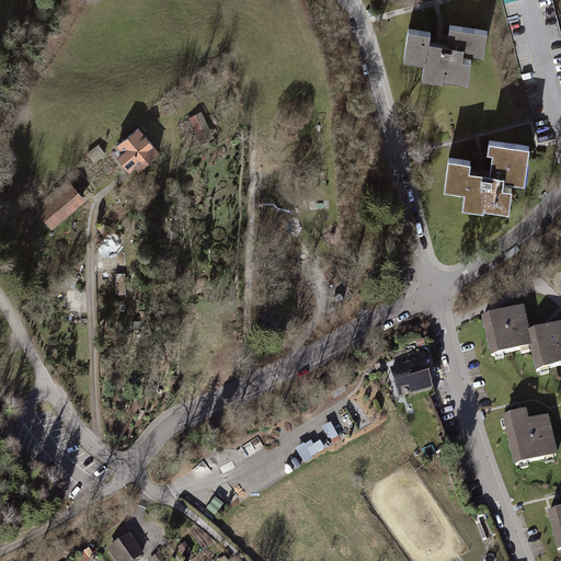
[(431,34),(409,31),(404,57),(424,60),(422,76),(443,79),(443,76),(469,79),(471,56),(462,54),(462,47),(484,50),(487,32),(450,27),(448,44),(430,42),(431,34)]
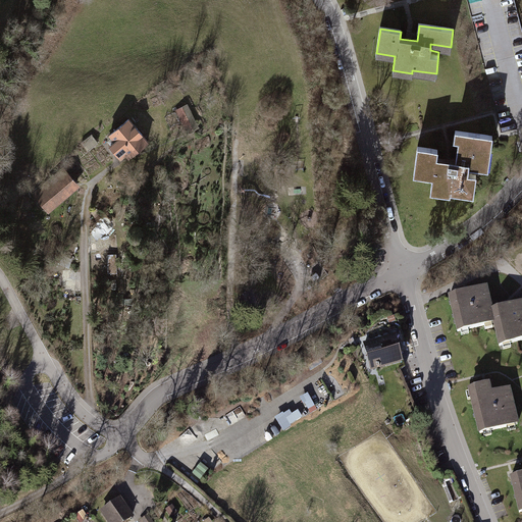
[(186,100),(173,107),(186,131),(198,124),(186,100)]
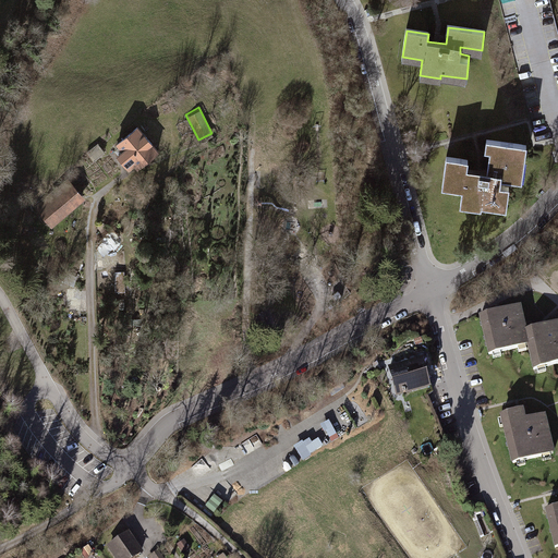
[(137,126),(118,141),(122,147),(117,150),(128,165),(133,160),(136,165),(155,149),(137,126)]
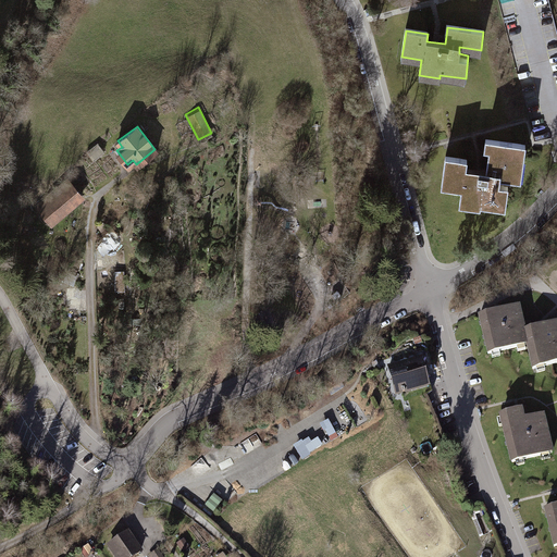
[(467,156),(446,153),(442,183),(466,186),(463,206),(484,209),(484,206),(506,209),(509,186),(504,186),(505,178),(521,181),(527,139),(486,134),(484,146),(491,147),(487,166),(466,164),(467,156)]
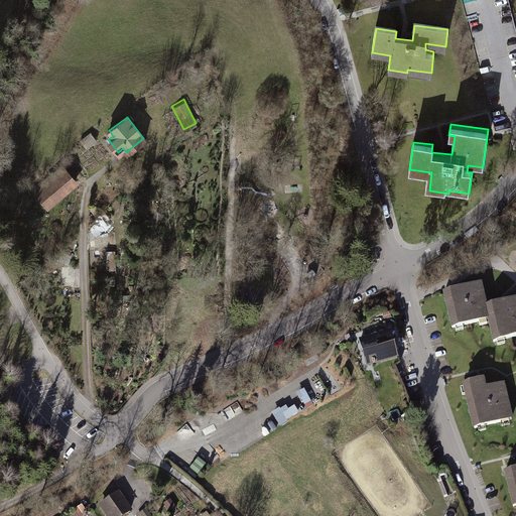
[(91,134),(82,142),(87,148),(96,141),(91,134)]
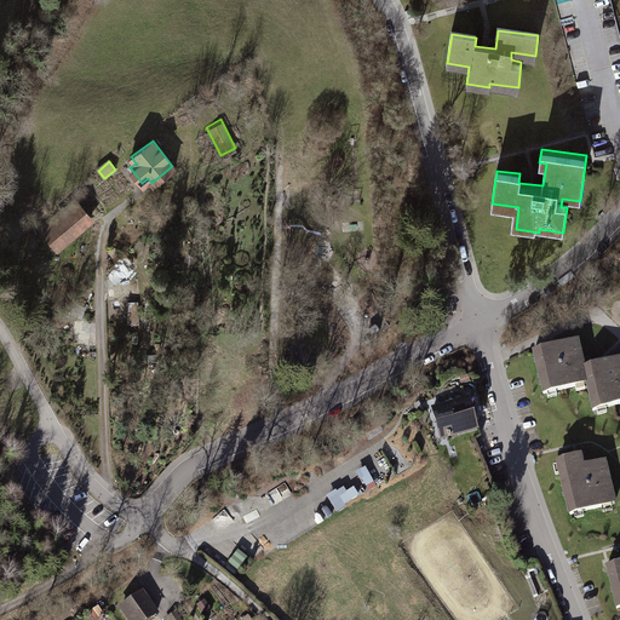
[(75,199),(38,231),(57,253),(95,220),(75,199)]
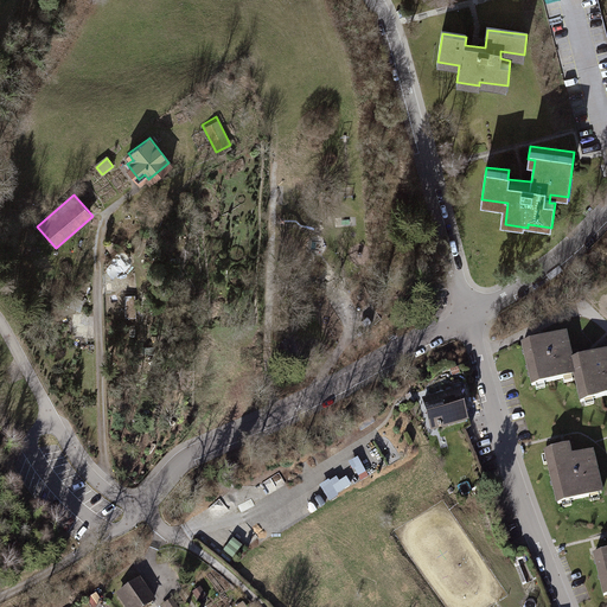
[(75,315),(75,331),(90,331),(91,317),(75,315)]
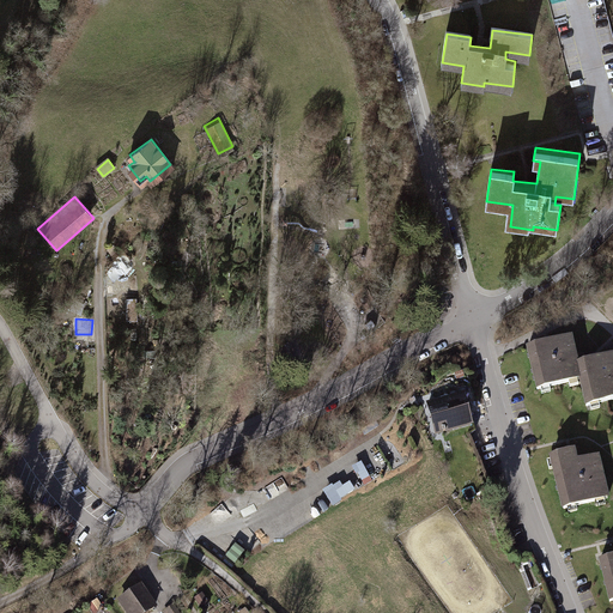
[(536,392),(581,382),(577,365),(580,364),(574,338),(527,349),(536,392)]
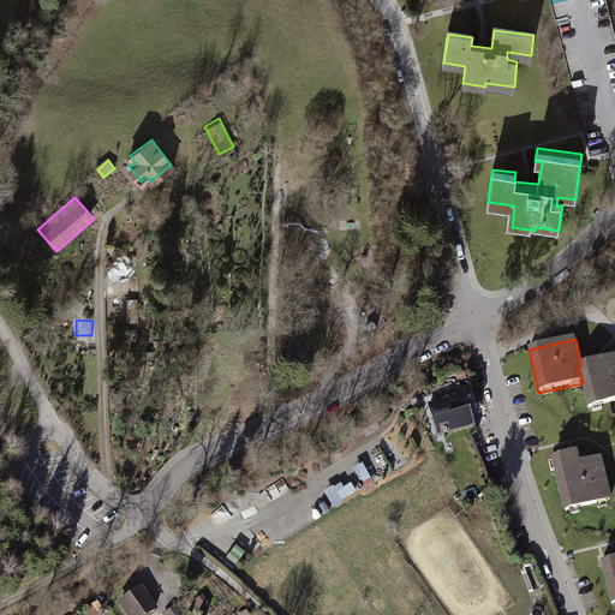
[(614,357),(581,365),(579,366),(583,383),(589,410),(614,402),(614,357)]
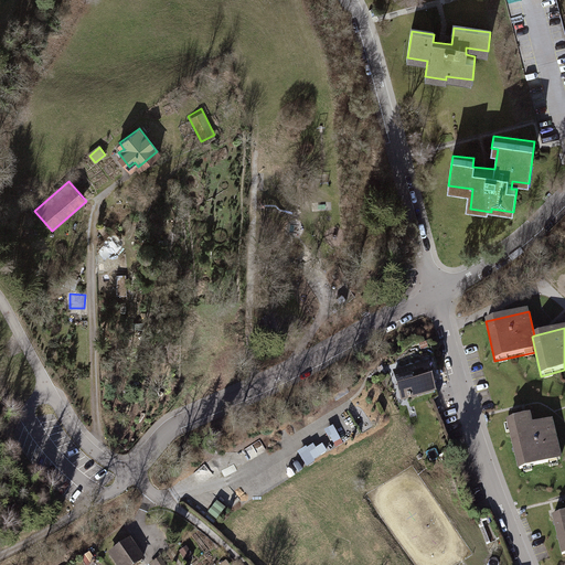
[(429,361),(392,372),(400,402),(438,391),(429,361)]
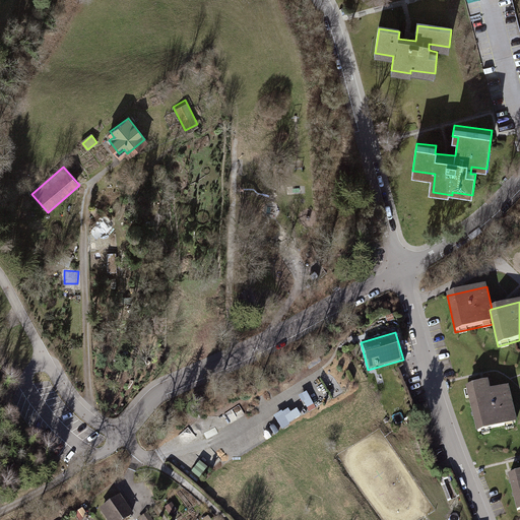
[(489,383),(466,388),(477,434),(518,424),(510,387),(492,392),(489,383)]
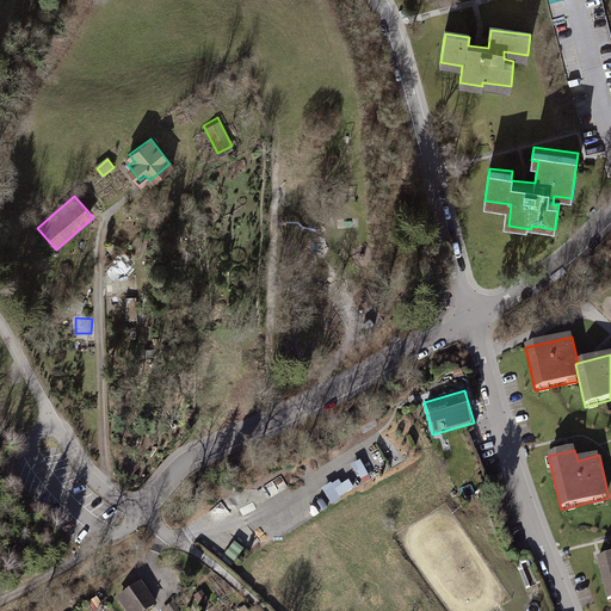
[(356,492),(350,481),(343,486),(339,480),(322,489),(332,505),(356,492)]
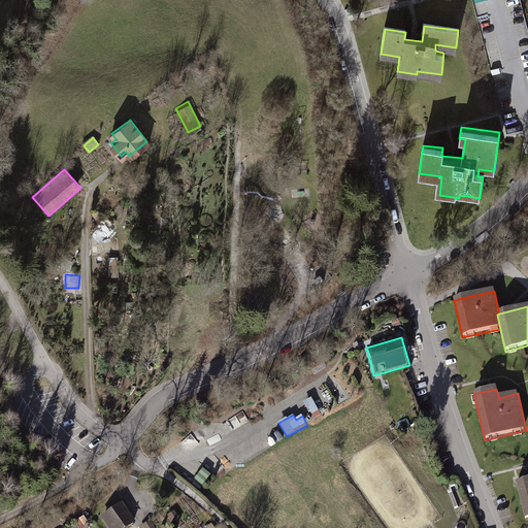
[(525,520),(527,519),(527,480),(517,484),(525,520)]
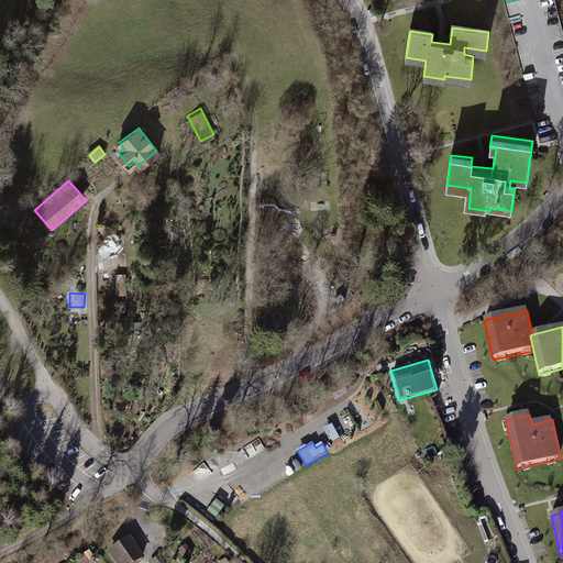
[(136,562),(144,559),(131,538),(109,553),(114,562),(136,562)]
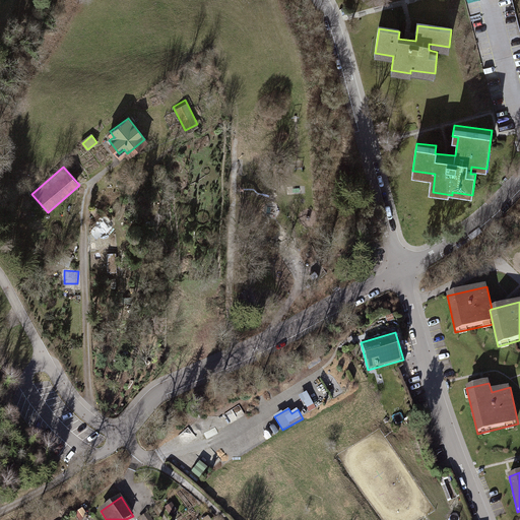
[(172,504),(165,509),(171,517),(178,513),(172,504)]
